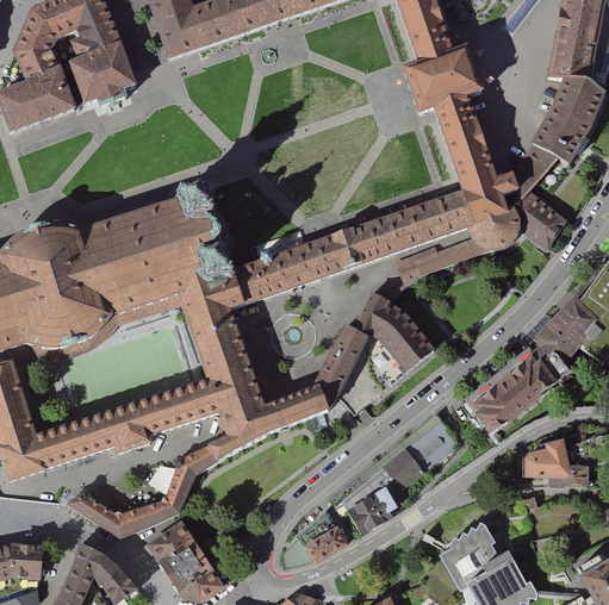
[(74,41),(81,58),(122,41),(104,0),(54,0),(33,8),(48,41),(79,27),(82,37),(74,41)]
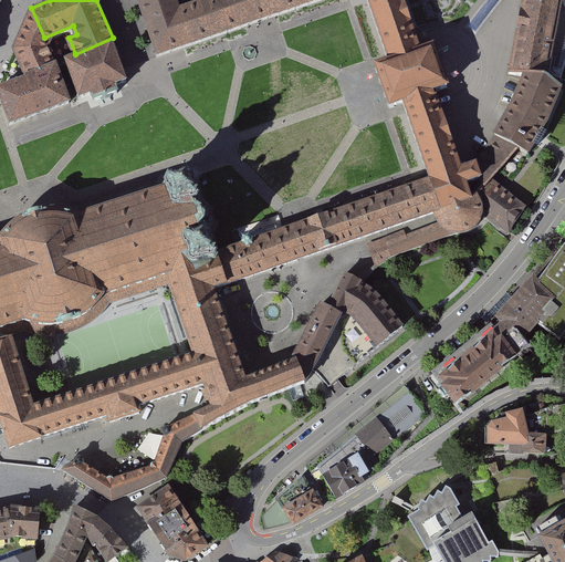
[(213,0),(177,13),(171,0),(134,0),(153,59),(261,20),(318,0),(213,0)]
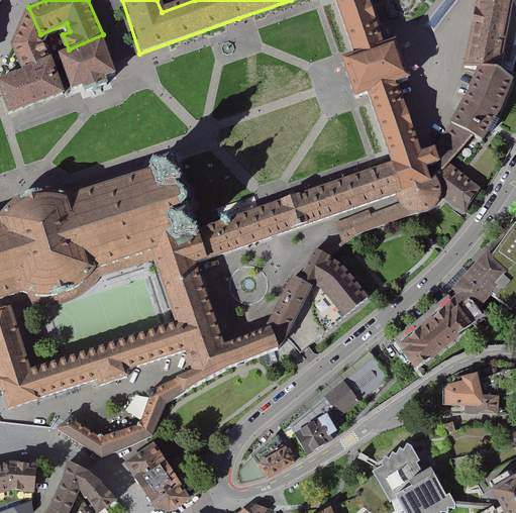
[(334,0),(352,53),(341,57),(347,77),(354,96),(366,92),(390,160),(400,189),(395,190),(397,197),(400,200),(402,203),(404,204),(407,207),(416,209),(425,208),(429,206),(434,202),(439,194),(439,191),(440,189),(440,183),(437,175),(432,170),(429,174),(424,162),(436,157),(431,143),(420,147),(396,82),(408,78),(401,58),(394,38),(383,42),(368,0),(334,0)]
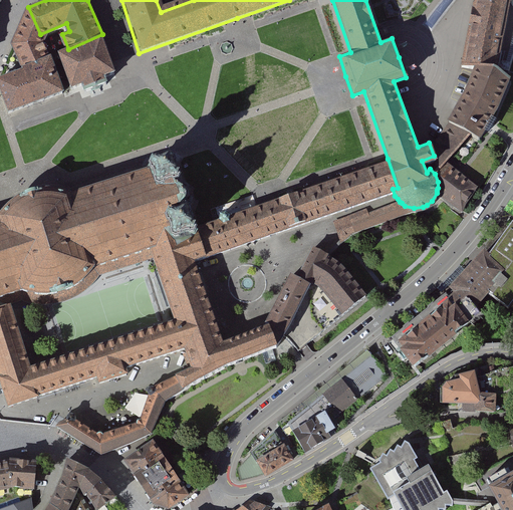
[(440,0),(423,21),(433,28),(454,0),(440,0)]
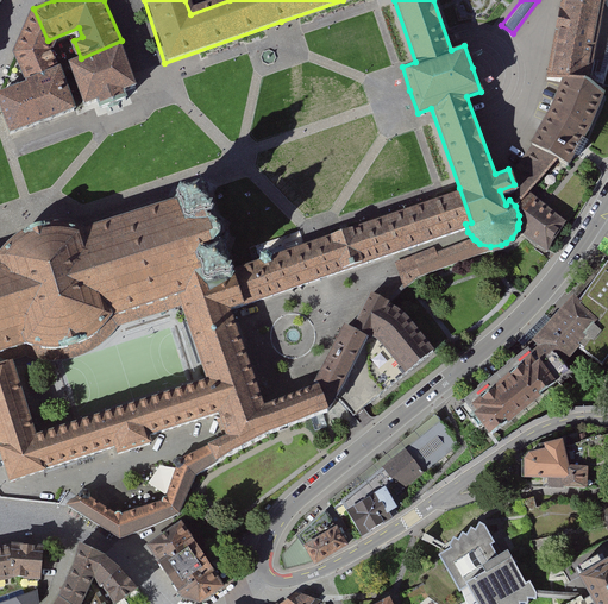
[(562,0),(558,23),(545,87),(561,89),(587,94),(605,0),(562,0)]
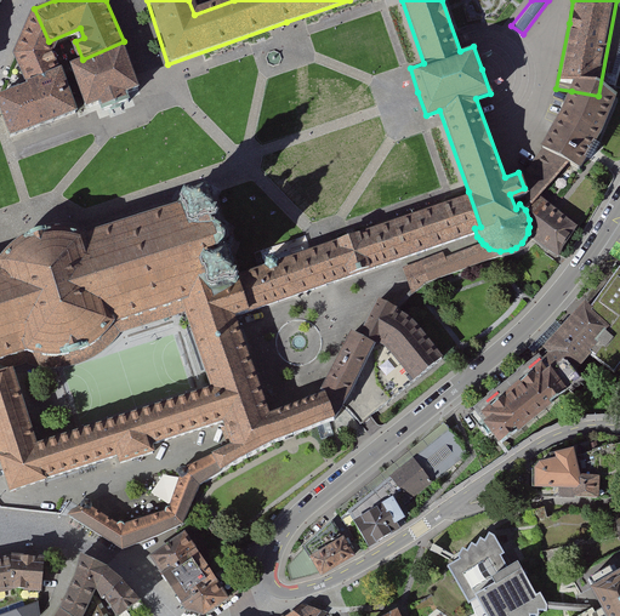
[(616,104),(599,143),(618,154),(619,153),(619,0),(616,0),(598,96),(616,104)]
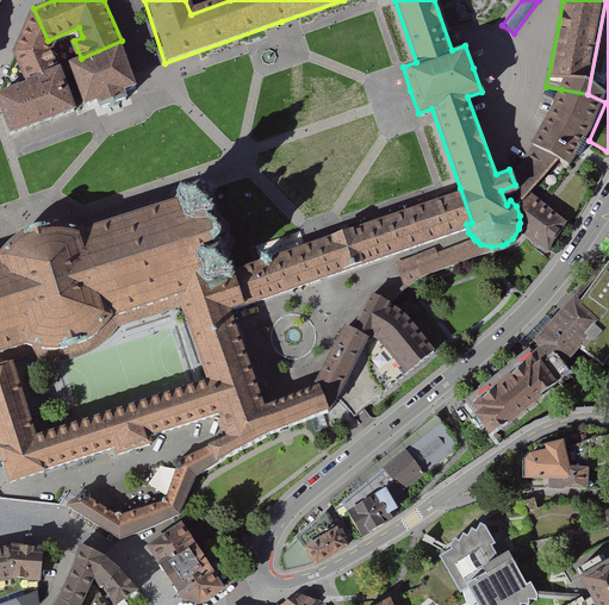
[(29,80),(60,68),(48,41),(33,8),(16,50),(29,80)]
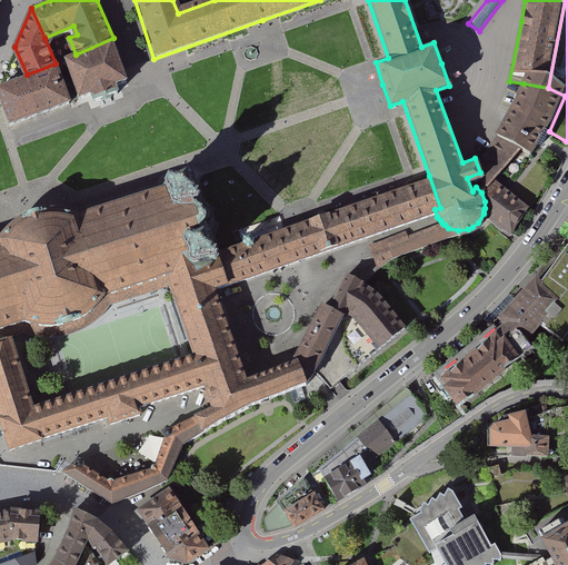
[(76,55),(67,58),(81,96),(92,92),(95,99),(119,90),(117,82),(128,79),(113,38),(76,55)]
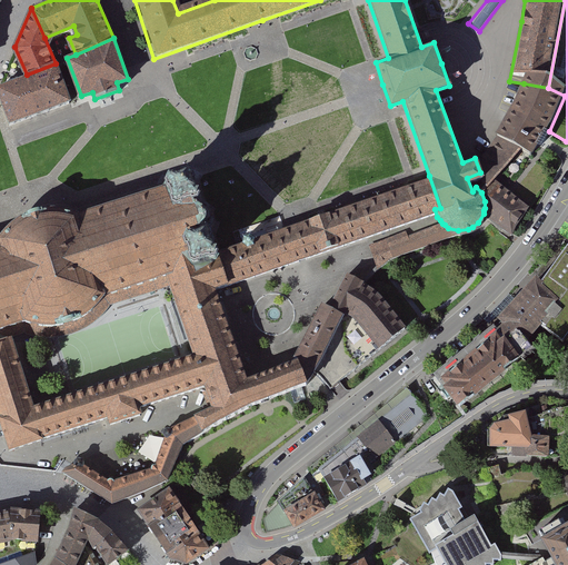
[(0,86),(0,91),(11,121),(70,100),(57,62),(56,63),(27,75),(28,77),(0,86)]
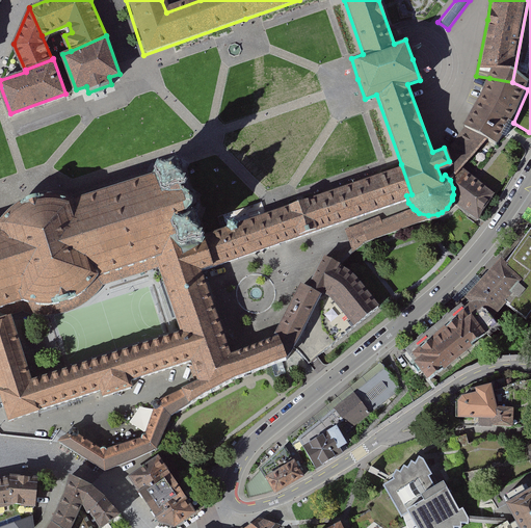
[(476,108),(462,130),(485,144),(497,152),(510,128),(513,123),(528,89),(512,82),(489,78),(480,101),(476,108)]
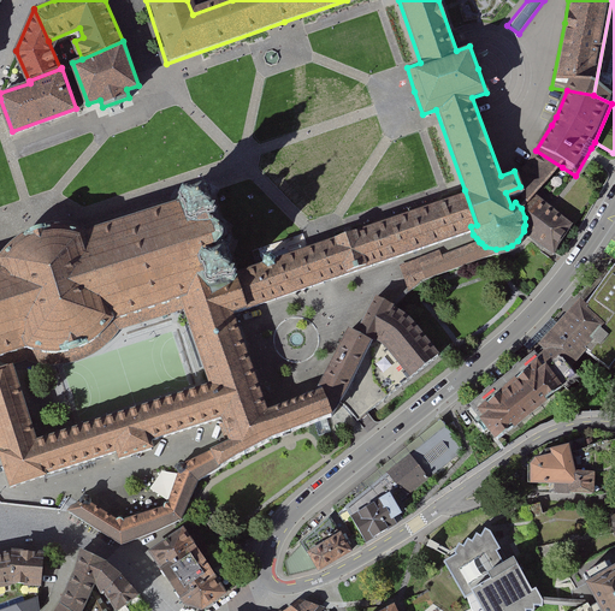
[(536,150),(514,171),(520,187),(525,206),(537,195),(562,167),(536,150)]
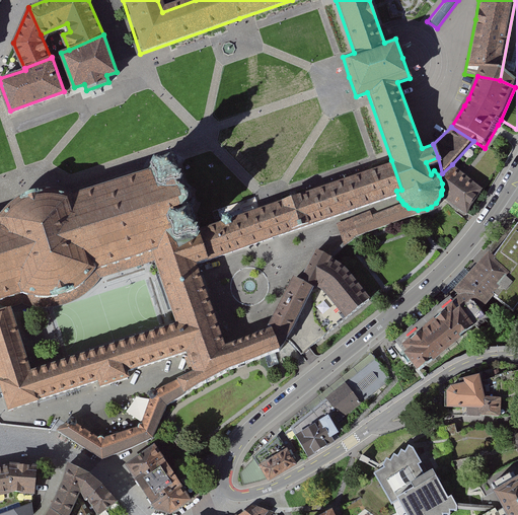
[(153,248),(201,233),(199,228),(199,227),(196,226),(194,218),(196,217),(194,212),(190,210),(188,211),(188,208),(190,204),(194,205),(196,201),(192,199),(192,196),(190,192),(192,189),(188,186),(185,189),(181,188),(179,185),(181,184),(183,179),(181,174),(179,174),(176,166),(178,165),(177,160),(173,158),(168,160),(168,162),(160,165),(158,163),(153,164),(151,168),(152,170),(72,196),(66,194),(59,192),(47,192),(41,193),(38,191),(37,192),(32,194),(28,195),(25,194),(24,198),(18,201),(11,207),(5,212),(1,219),(0,218),(0,311),(10,308),(9,304),(23,299),(31,302),(39,303),(50,303),(62,301),(75,296),(84,291),(92,284),(97,279),(101,274),(156,256),(153,248)]
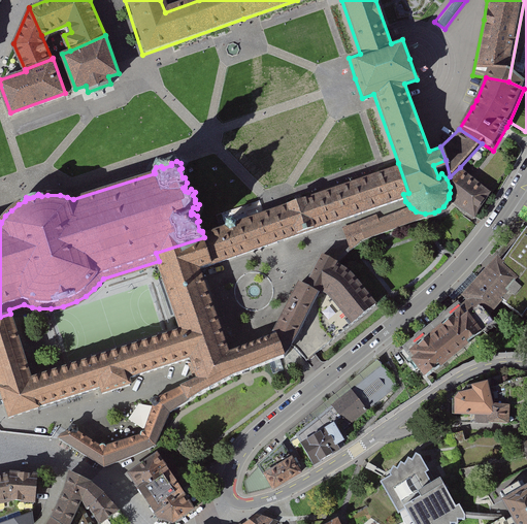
[(288,202),(287,203),(297,232),(298,232),(355,211),(369,206),(403,194),(408,193),(398,163),(355,178),(352,179),(348,182),(343,183),(288,202)]
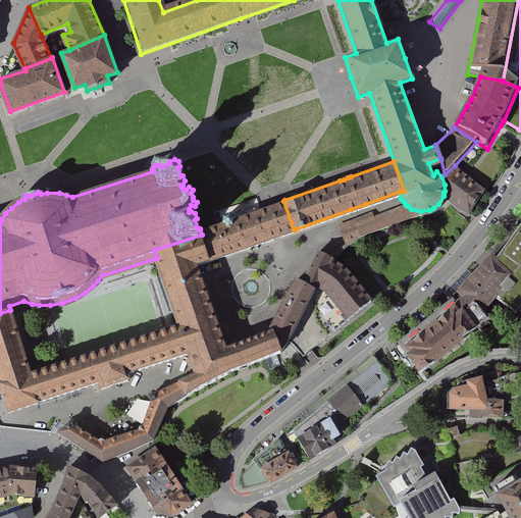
[(445,191),(444,193),(471,218),(486,191),(455,165),(445,174),(436,171),(441,176),(445,185),(445,191)]
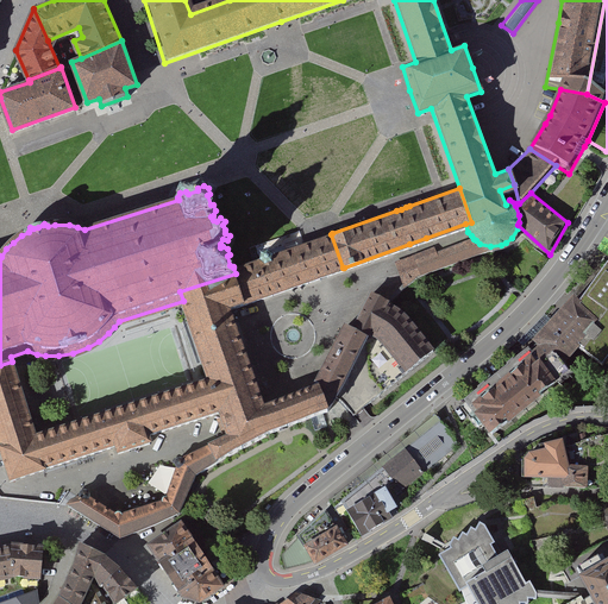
[(324,275),(343,268),(331,234),(314,239),(306,243),(271,255),(267,251),(261,253),(259,259),(239,266),(233,268),(236,274),(244,302),(324,275)]
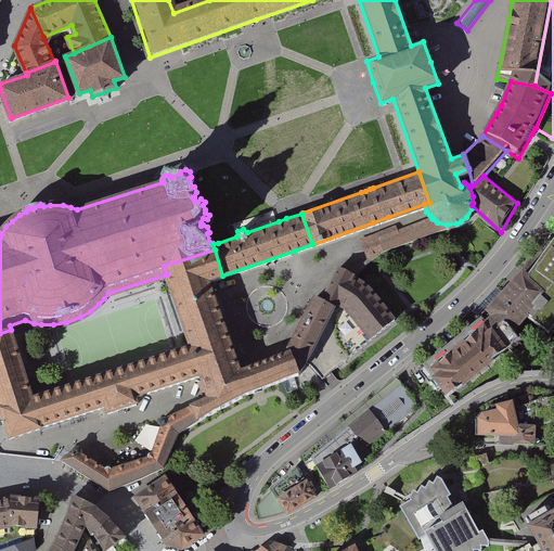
[(396,222),(360,236),(368,260),(383,248),(437,228),(434,219),(432,218),(429,215),(397,227),(396,222)]
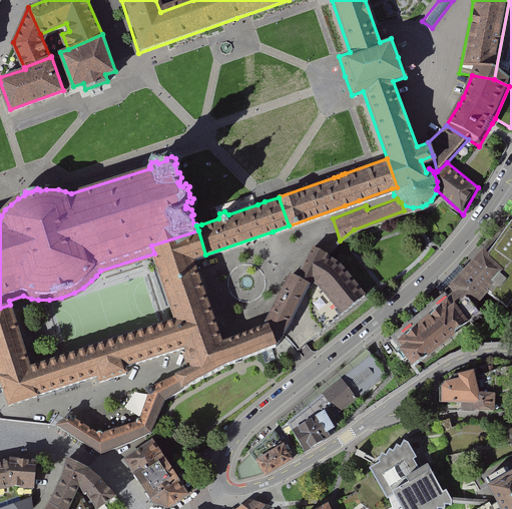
[(511,220),(510,219),(486,253),(481,248),(447,287),(452,293),(448,296),(392,341),(410,366),(468,322),(481,312),(478,307),(491,293),(509,306),(511,302),(511,220)]
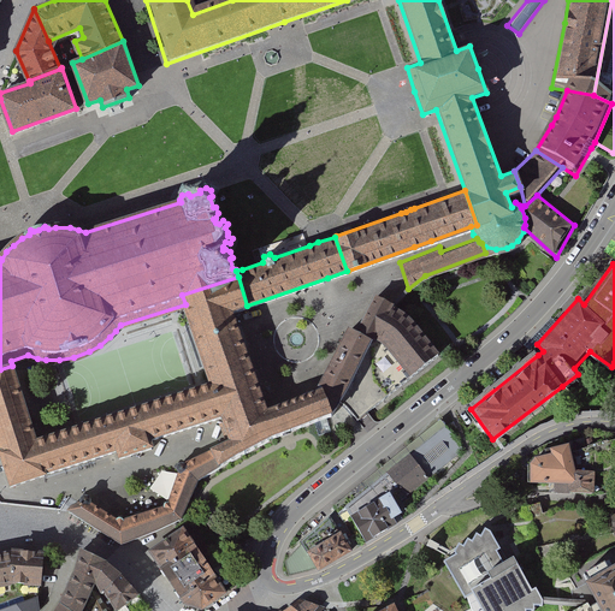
[(210,384),(220,415),(226,432),(229,439),(211,449),(220,464),(240,452),(270,437),(333,413),(323,389),(319,390),(312,392),(266,409),(265,404),(236,322),(232,310),(247,306),(238,277),(182,295),(185,304),(210,384)]
